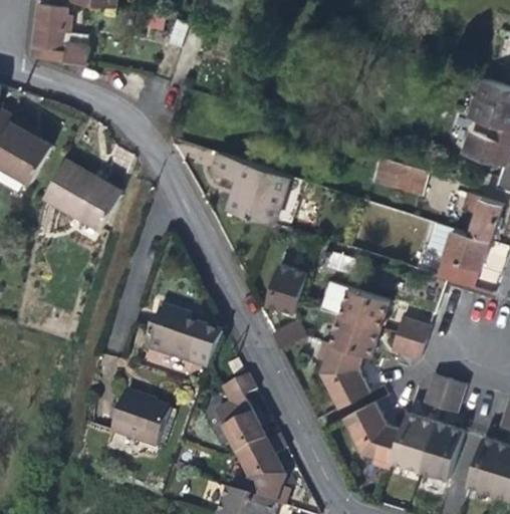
[(70,42),(71,30),(72,25),(73,14),(68,14),(63,13),(63,8),(35,4),(33,21),(30,46),(32,47),(31,58),(84,64),(91,65),(93,44),(89,44),(70,42)]
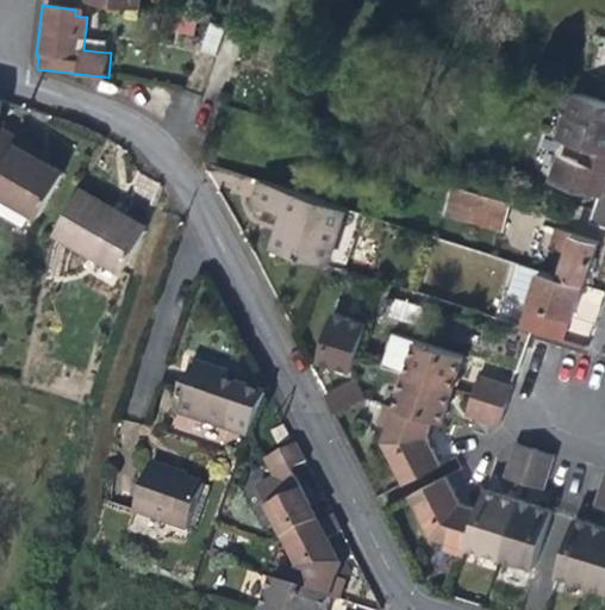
[(195,16),(193,14),(173,12),(169,31),(191,36),(195,16)]
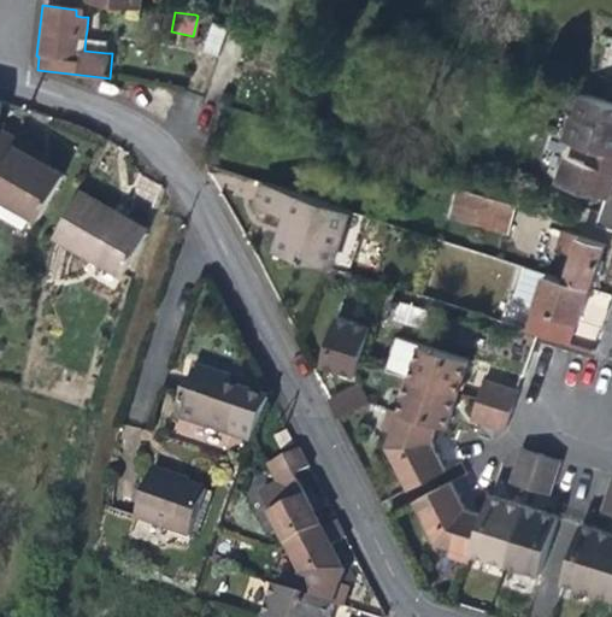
[(110,39),(86,36),(84,51),(107,53),(110,39)]
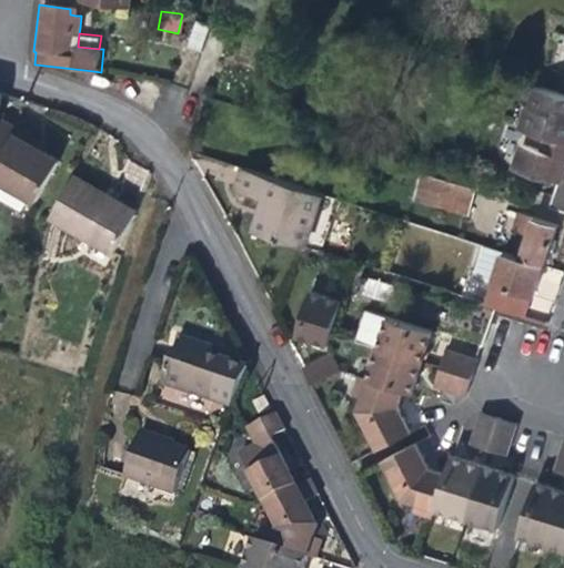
[(555,183),(546,208),(563,213),(563,95),(531,85),(517,129),(541,137),(537,150),(519,144),(511,170),(555,183)]
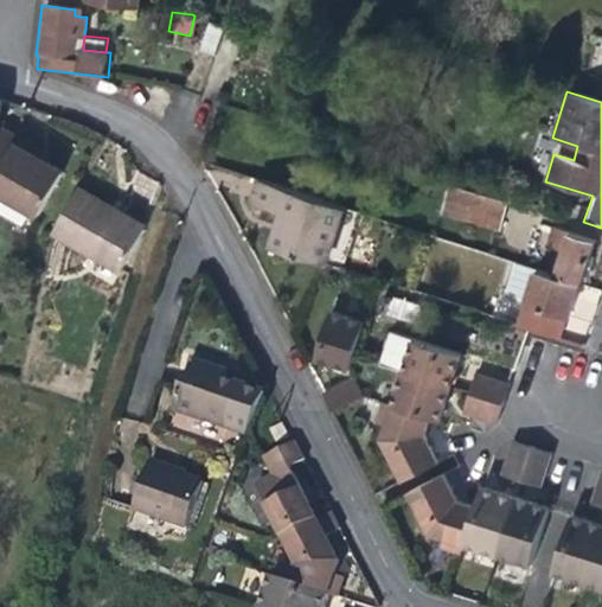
[(34,146),(0,126),(0,198),(32,217),(59,168),(44,160),(31,152),(34,146)]
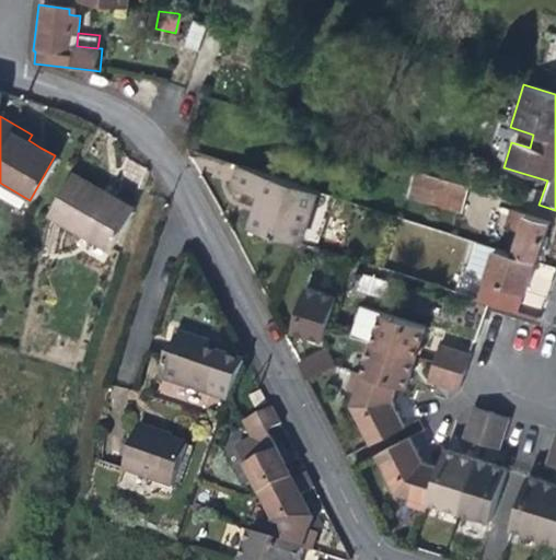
[(37,137),(32,135),(29,140),(41,148),(44,141),(37,137)]
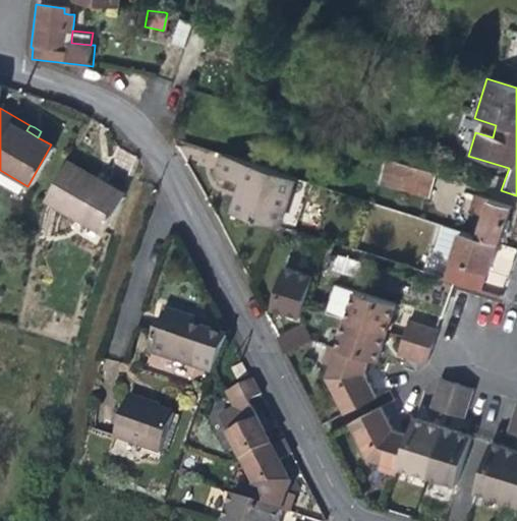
[(281,215),(297,179),(220,155),(215,173),(245,183),(235,213),(256,221),(265,223),(281,215)]
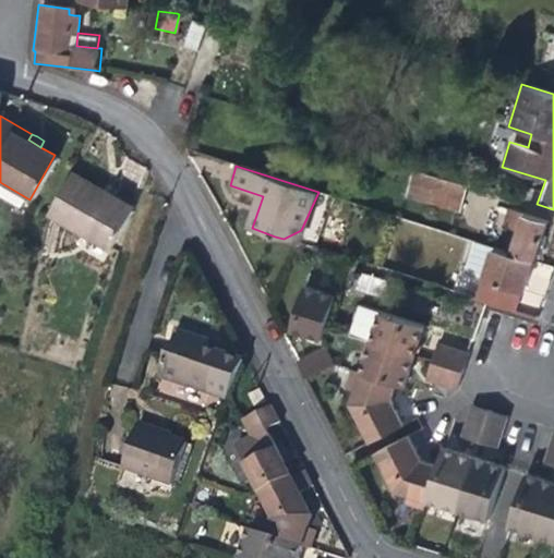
[(413,169),(405,197),(455,213),(464,185),(413,169)]
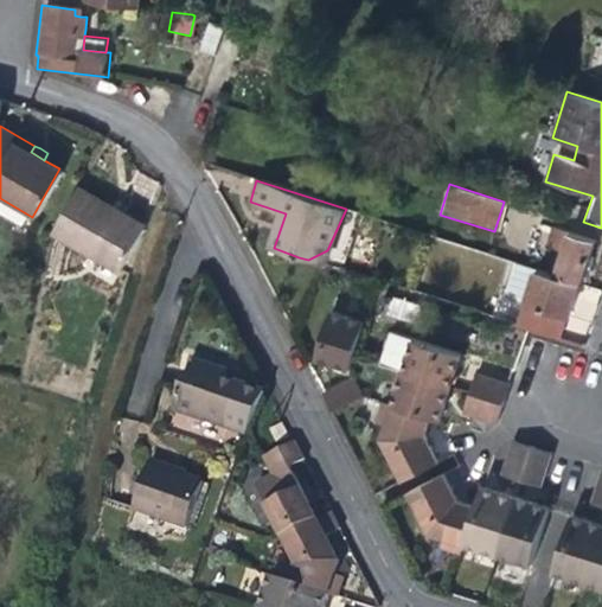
[(75,186),(47,234),(114,272),(138,230),(107,211),(109,206),(97,200),(75,186)]
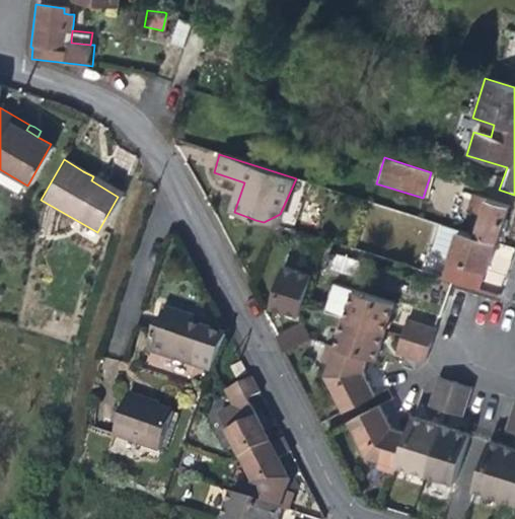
[(479,216),(472,236),(493,242),(494,243),(500,224),(505,207),(469,195),(463,212),(479,216)]
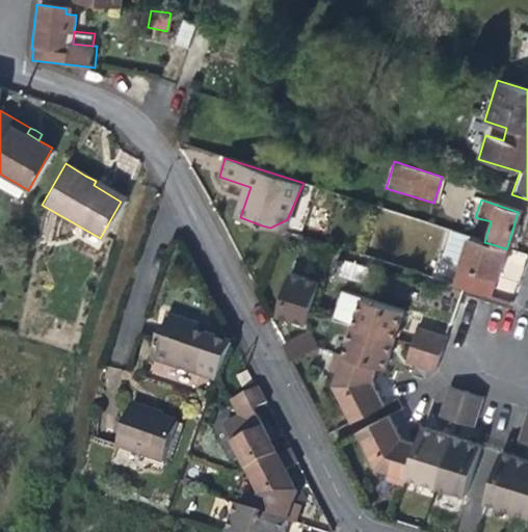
[(497,273),(505,248),(484,242),(448,231),(439,260),(456,265),(450,286),(457,289),(484,297),(492,276),(496,277),(497,273)]
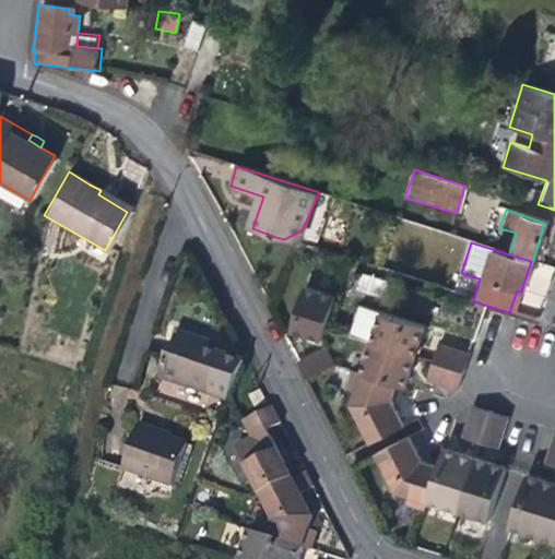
[(356,273),(352,289),(376,296),(381,280),(356,273)]
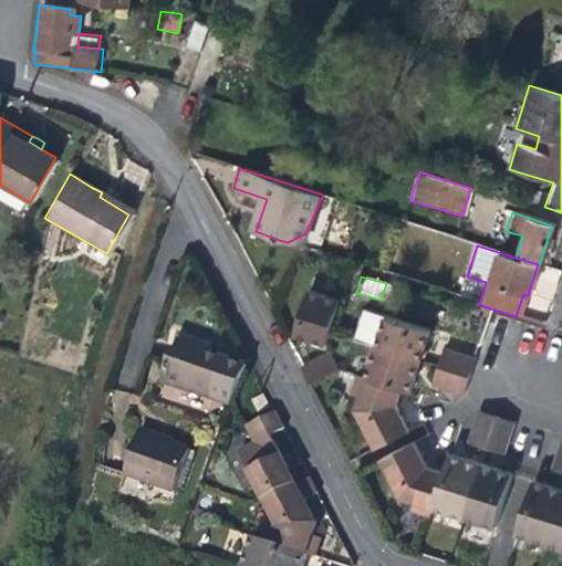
[(324,343),(337,301),(306,291),(300,312),(293,333),(324,343)]
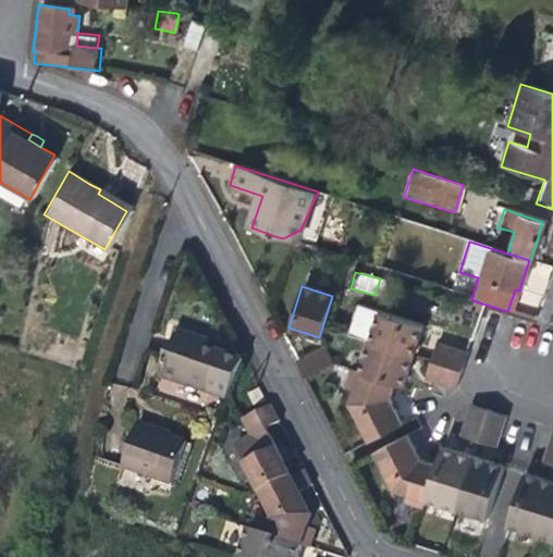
[(421,324),(377,310),(357,304),(347,334),(367,341),(412,356),(417,338),(421,324)]
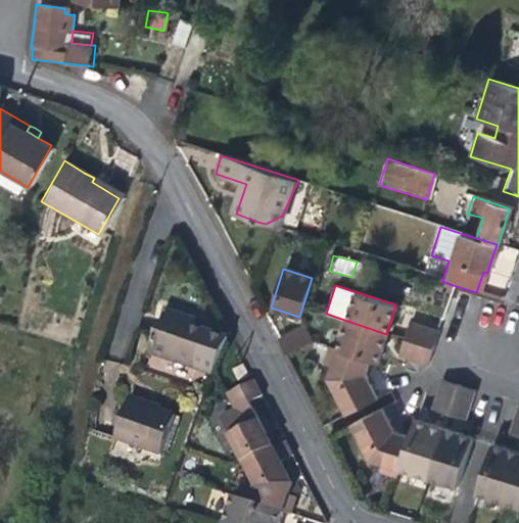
[(179,326),(181,319),(156,311),(142,353),(191,370),(192,367),(202,336),(203,333),(188,329),(179,326)]
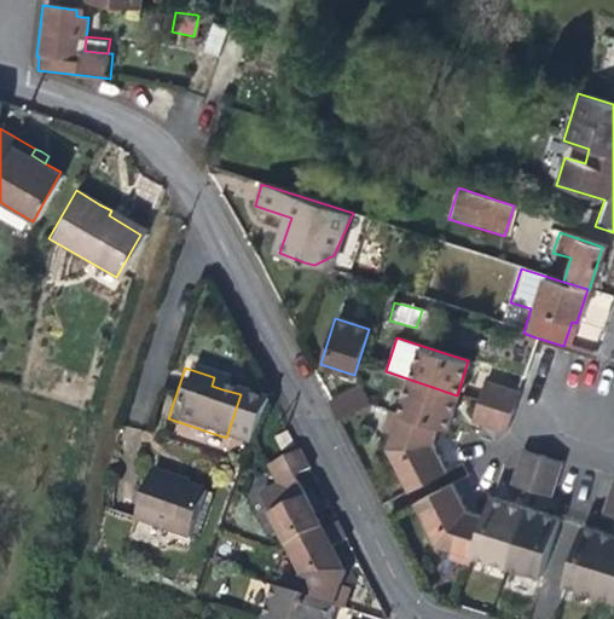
[(220,380),(214,377),(212,386),(222,389),(225,381),(220,380)]
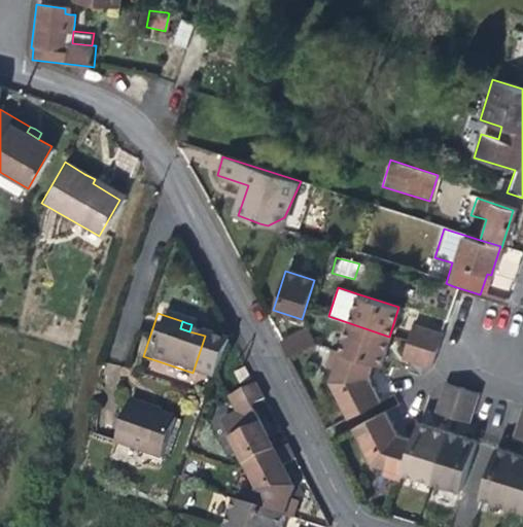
[(347,322),(338,351),(371,361),(379,364),(384,350),(389,337),(347,322)]
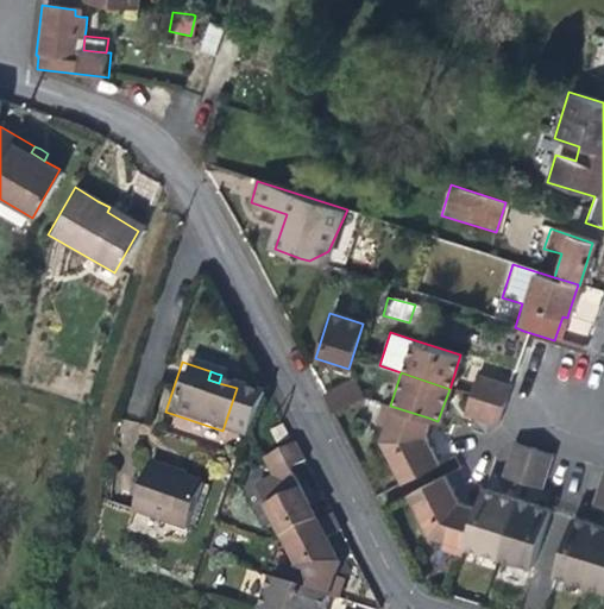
[(474,375),(467,395),(501,406),(507,385),(474,375)]
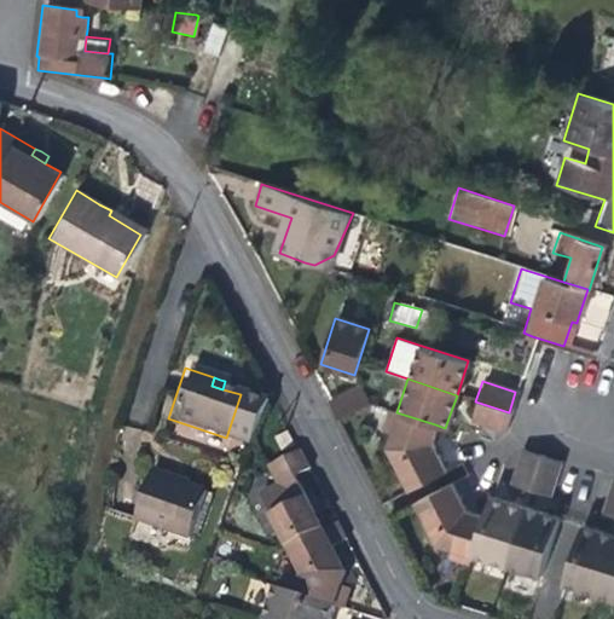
[(358,385),(328,400),(337,418),(368,403),(358,385)]
